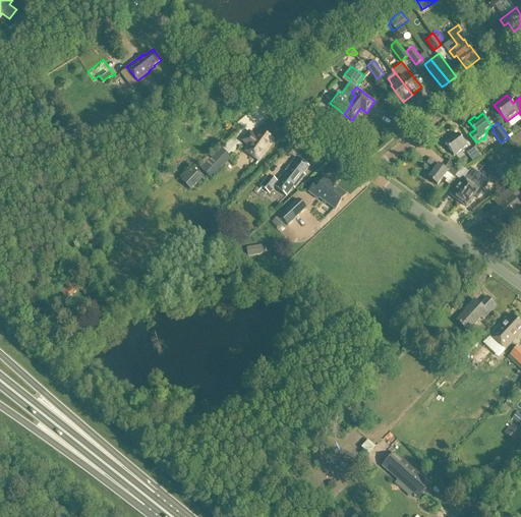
[(275,137),(261,127),(254,135),(248,131),(243,138),(248,142),(245,148),(259,159),(275,137)]
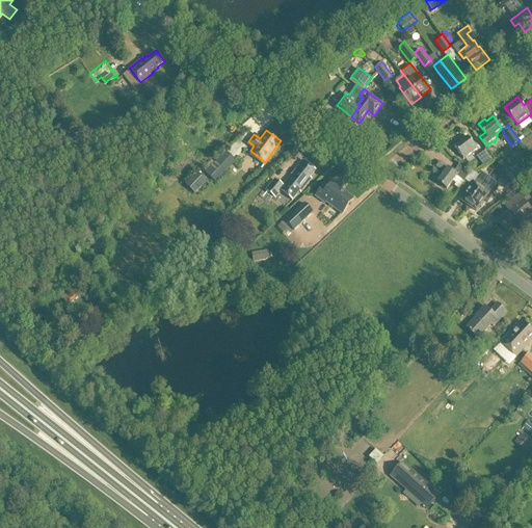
[(455,144),(463,157),(477,147),(468,135),(455,144)]
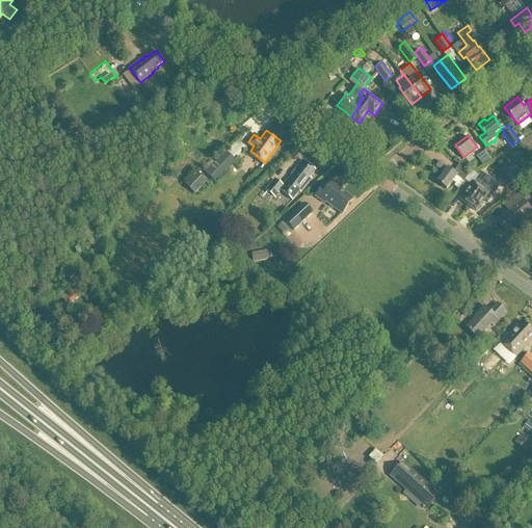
[(485,148),(477,154),(483,163),(493,157),(485,148)]
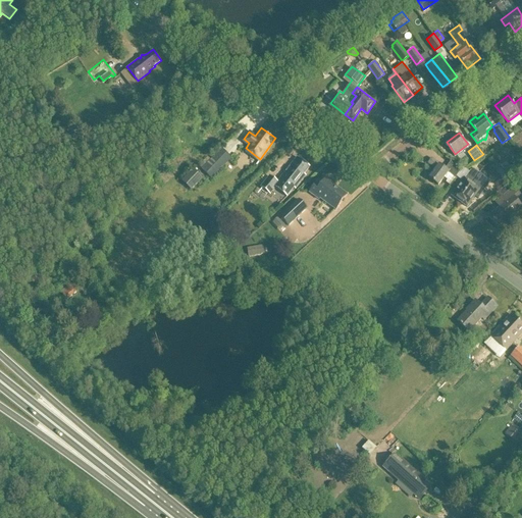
[(211,176),(232,155),(222,146),(208,160),(205,157),(198,163),(211,176)]
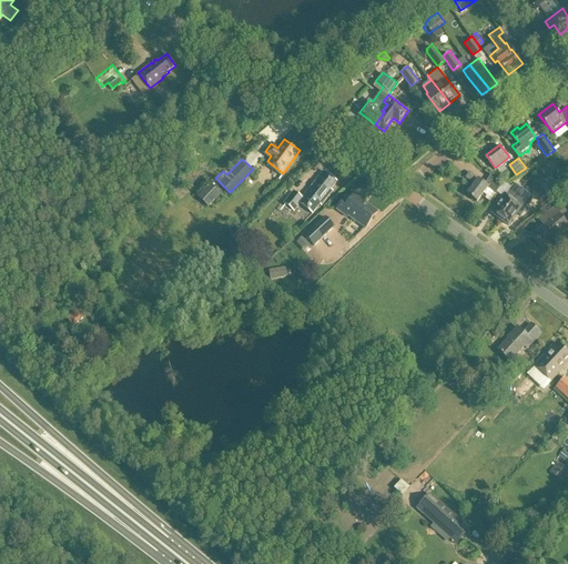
[(554,180),(540,163),(535,168),(548,184),(554,180)]
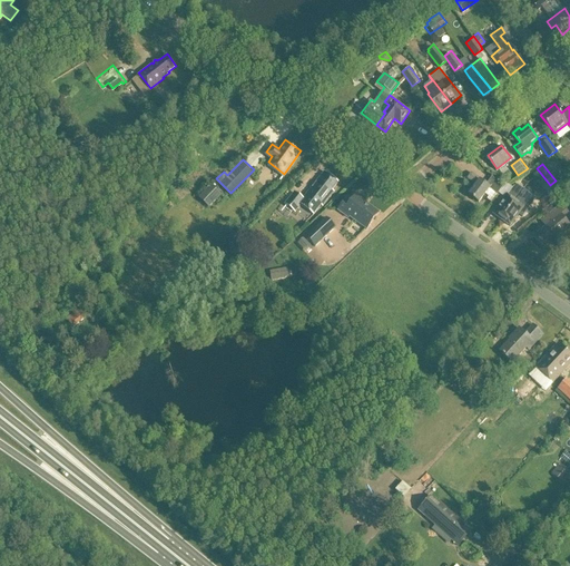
[(314,212),(321,203),(323,204),(334,189),(332,187),(338,181),(325,169),(307,192),(303,196),(305,197),(302,201),(314,212)]
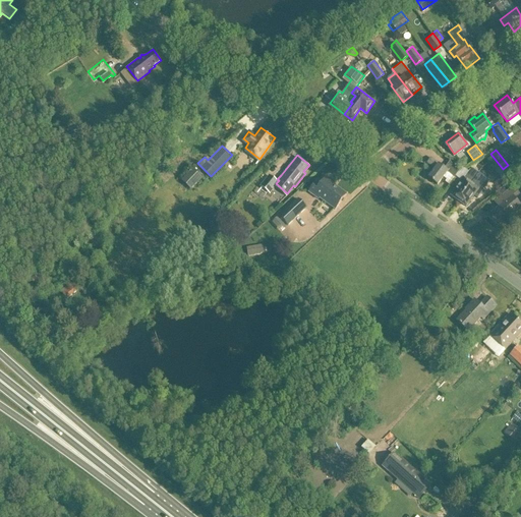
[(461,168),(450,160),(445,167),(439,162),(440,161),(431,155),(427,160),(436,166),(427,176),(438,183),(448,169),(456,174),(461,168)]
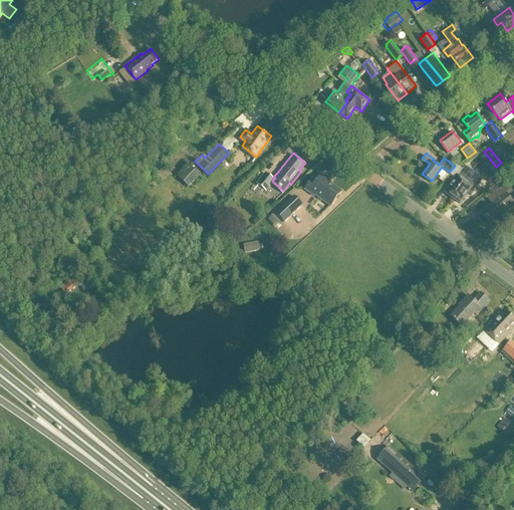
[(190,164),(178,176),(188,186),(200,174),(190,164)]
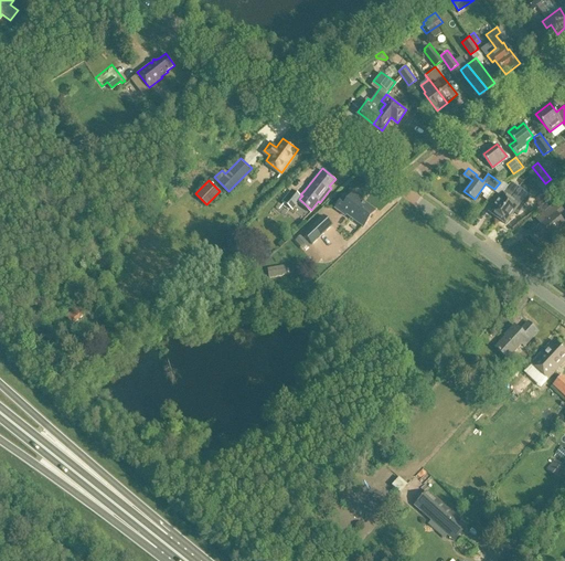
[(515,193),(524,189),(513,180),(509,183),(489,210),(498,215),(514,192),(515,193)]
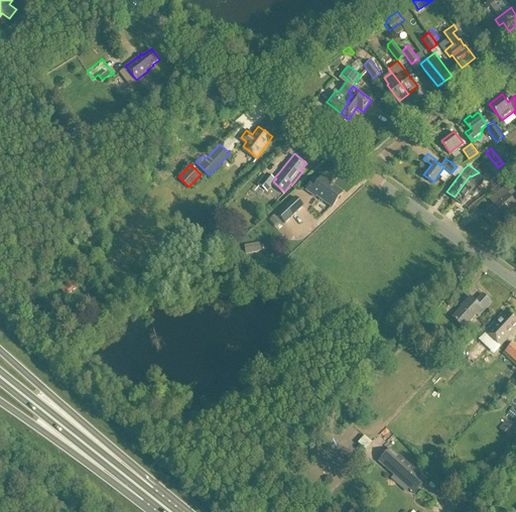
[(499,170),(504,176),(510,171),(505,165),(501,169),(499,170)]
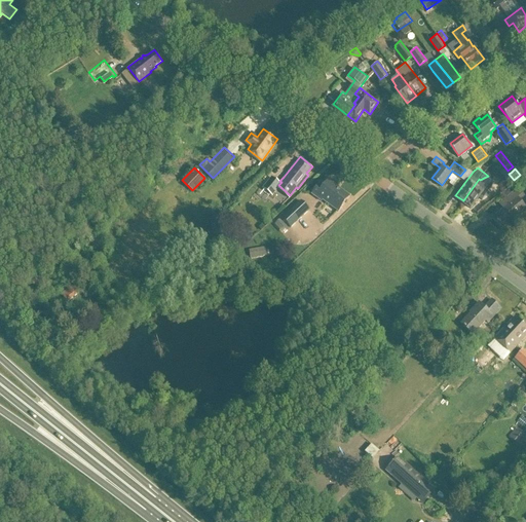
[(282,182),(279,181),(271,175),(262,186),(272,194),(278,185),(282,182)]
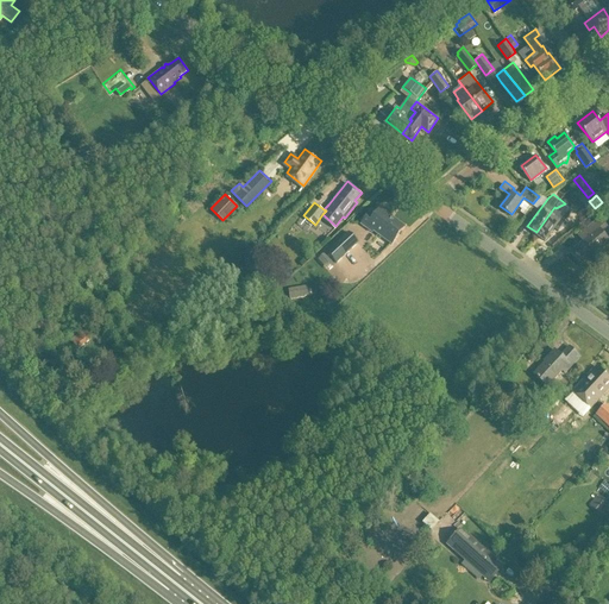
[(569,206),(565,203),(556,208),(554,207),(537,232),(545,239),(569,206)]
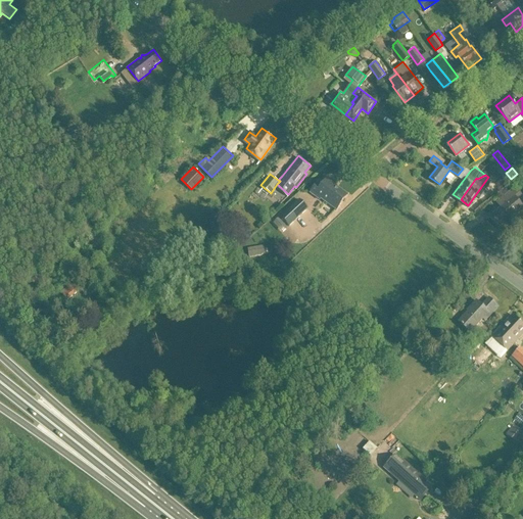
[(336,208),(347,193),(326,177),(322,184),(318,181),(311,190),(320,197),(321,196),(336,208)]
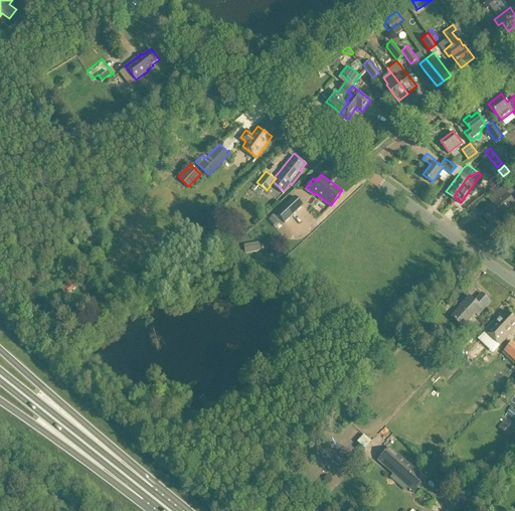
[(490,222),(514,203),(509,196),(514,192),(506,182),(491,194),(495,199),(481,210),(490,222)]
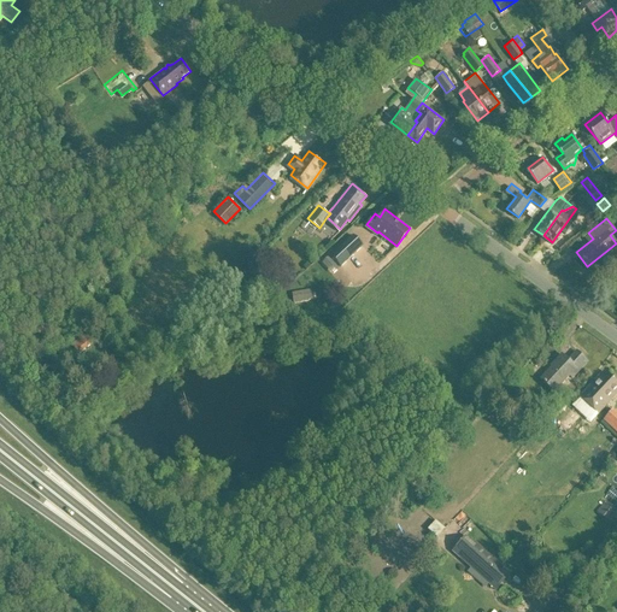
[(363,243),(353,233),(330,254),(341,265),(363,243)]
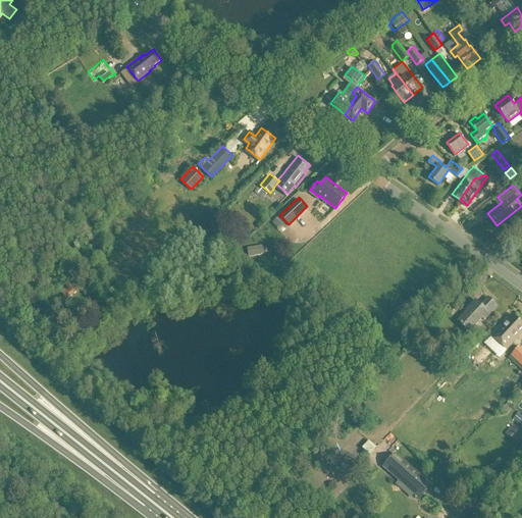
[(263,243),(248,246),(249,254),(264,251),(263,243)]
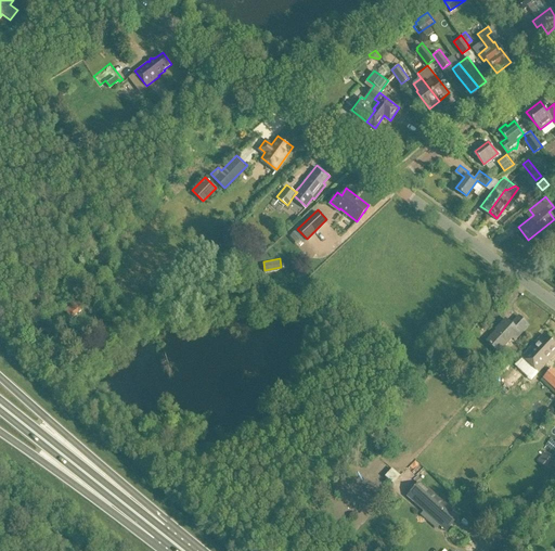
[(515,338),(528,323),(518,315),(511,322),(505,317),(495,327),(497,328),(487,340),(500,351),(505,346),(504,345),(513,336),(515,338)]
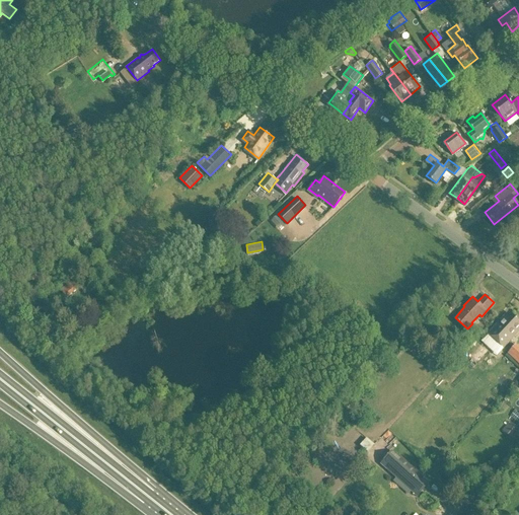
[(518,324),(518,320),(508,310),(488,332),(504,347),(518,329),(518,325),(518,324)]
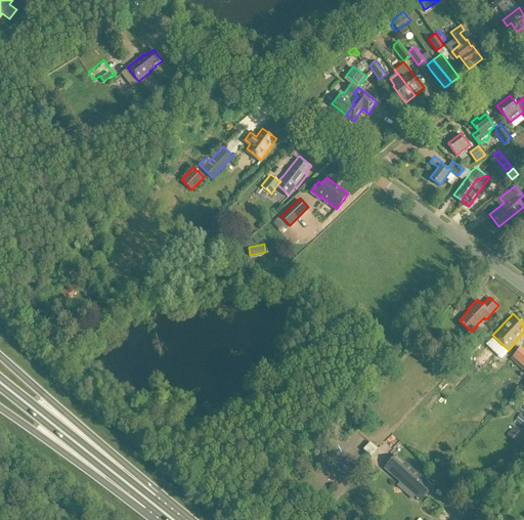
[(523,349),(521,346),(513,355),(523,365),(523,349)]
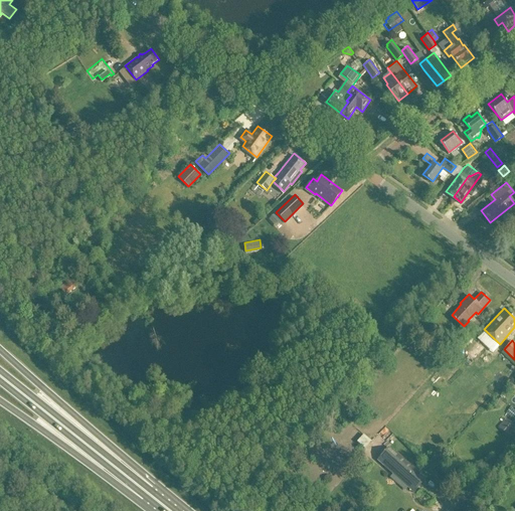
[(505,415),(500,427),(509,431),(514,419),(505,415)]
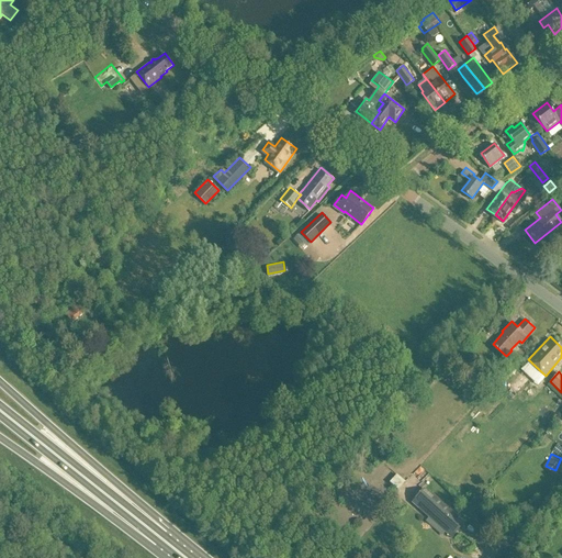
[(391,479),(400,487),(406,478),(398,471),(391,479)]
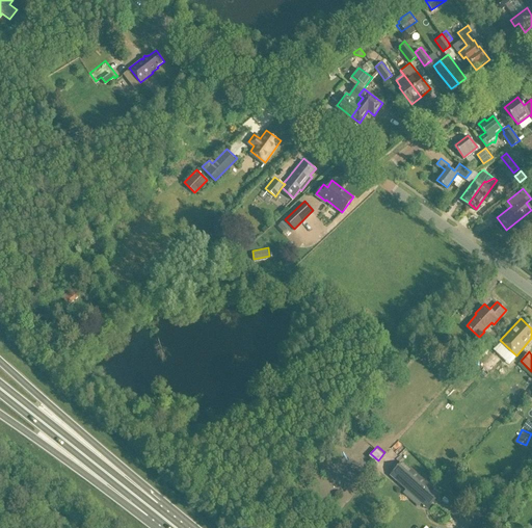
[(405,489),(404,490),(414,498),(415,497),(421,502),(432,491),(407,468),(396,479),(405,489)]
